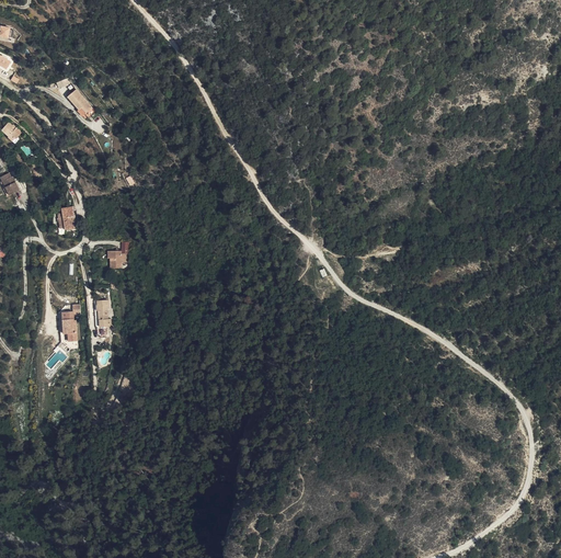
[(0,33),(8,35),(11,24),(1,22),(0,24),(0,33)]
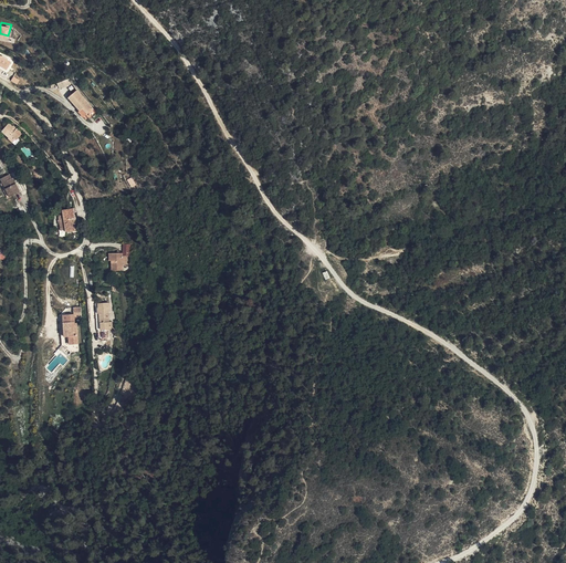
[(0,51),(0,63),(7,68),(11,59),(0,51)]
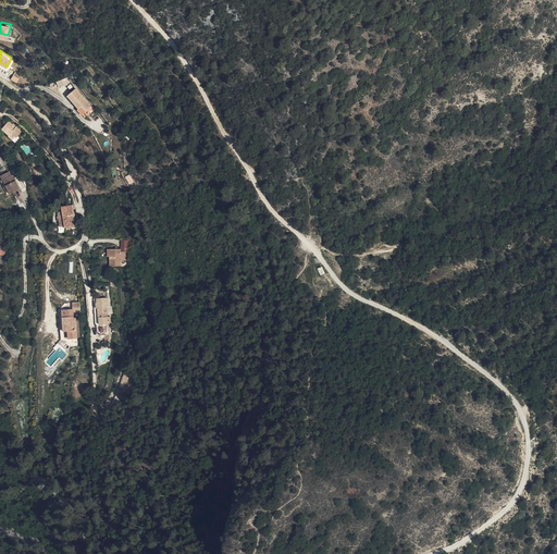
[(67,74),(56,78),(58,85),(70,79),(67,74)]
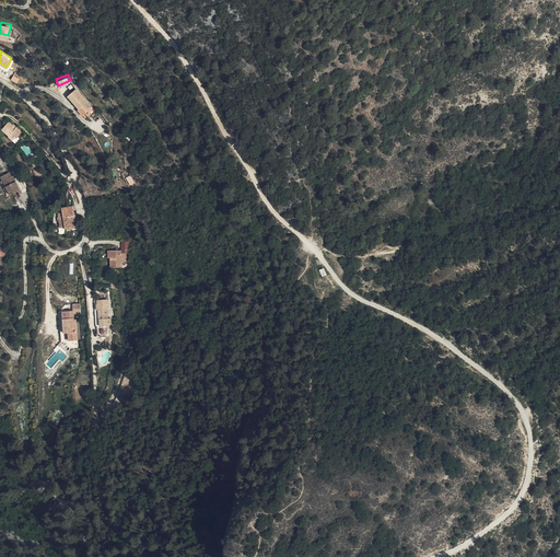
[(67,97),(79,109),(82,107),(86,112),(92,107),(76,89),(67,97)]
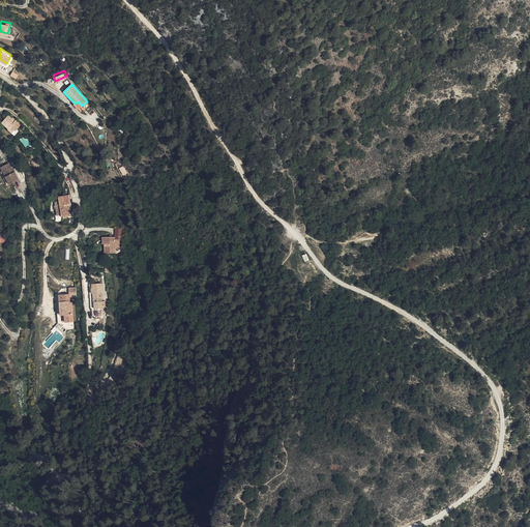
[(12,120),(7,116),(1,123),(8,129),(7,130),(11,134),(15,132),(16,133),(18,129),(22,125),(13,118),(12,120)]
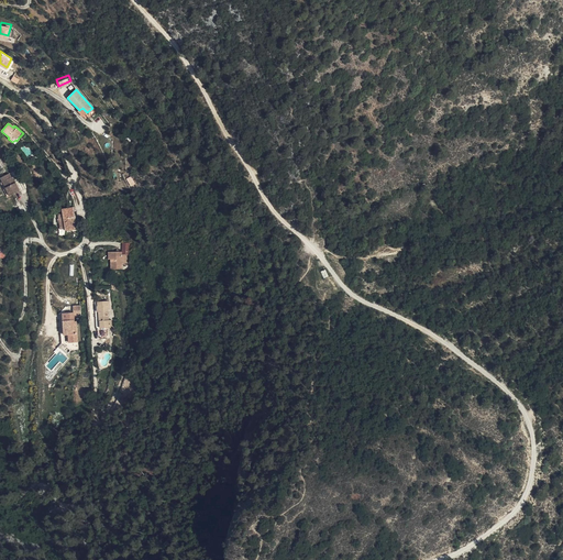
[(0,174),(0,183),(1,186),(0,187),(4,195),(15,189),(7,176),(6,177),(3,173),(0,174)]
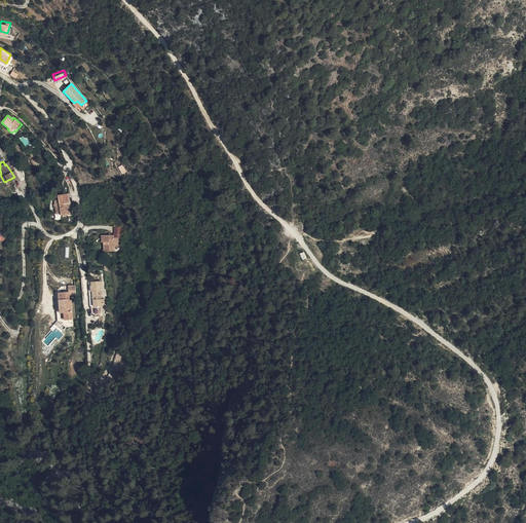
[(122,172),(126,169),(122,161),(118,163),(122,172)]
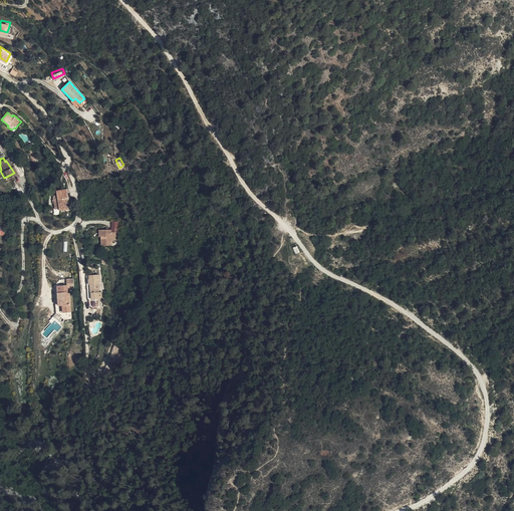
[(55,194),(57,207),(61,207),(61,209),(71,207),(69,197),(70,196),(69,187),(58,189),(59,193),(55,194)]
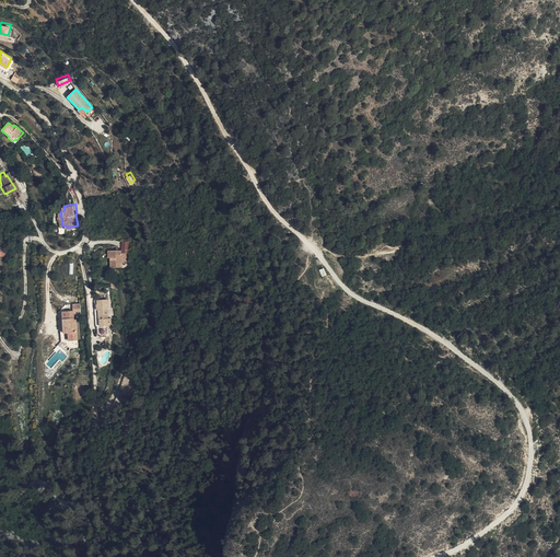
[(130,263),(130,254),(124,254),(124,252),(112,252),(113,269),(124,268),(124,263),(130,263)]
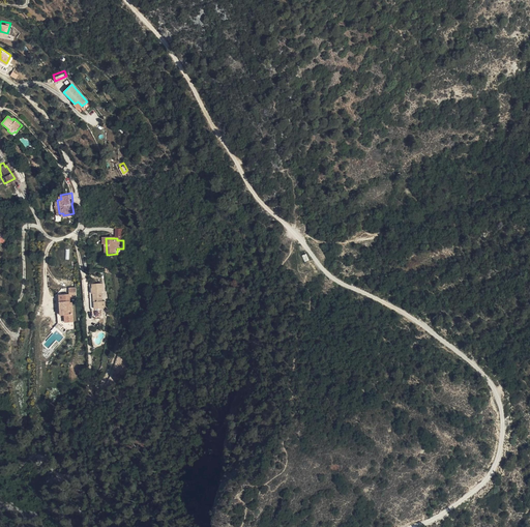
[(64,319),(74,319),(72,299),(70,299),(69,294),(76,294),(76,284),(68,285),(68,291),(58,292),(59,313),(63,313),(64,319)]
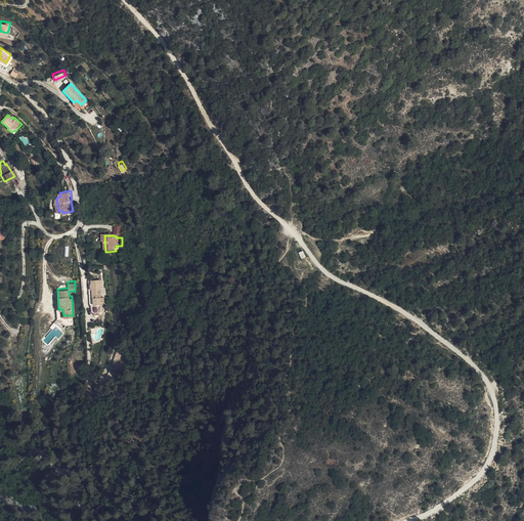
[(99,291),(102,290),(102,281),(90,281),(90,301),(92,301),(92,307),(103,307),(103,305),(105,305),(105,301),(102,299),(102,295),(99,295),(99,291)]
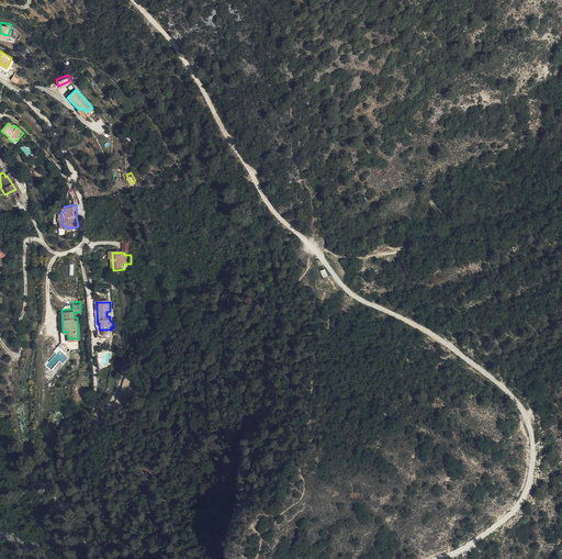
All buildings are outlined.
